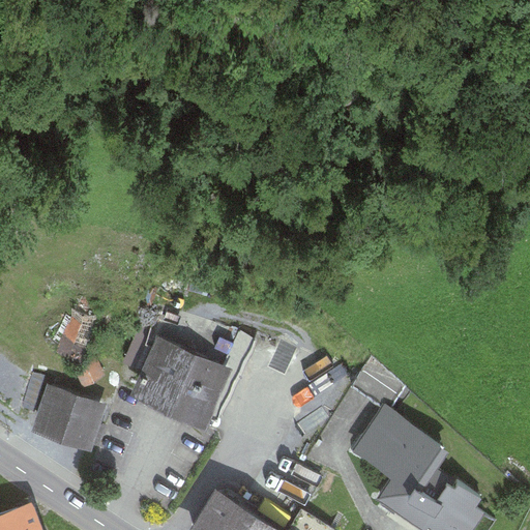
[(68,353),(94,316),(76,303),(50,342),(68,353)]
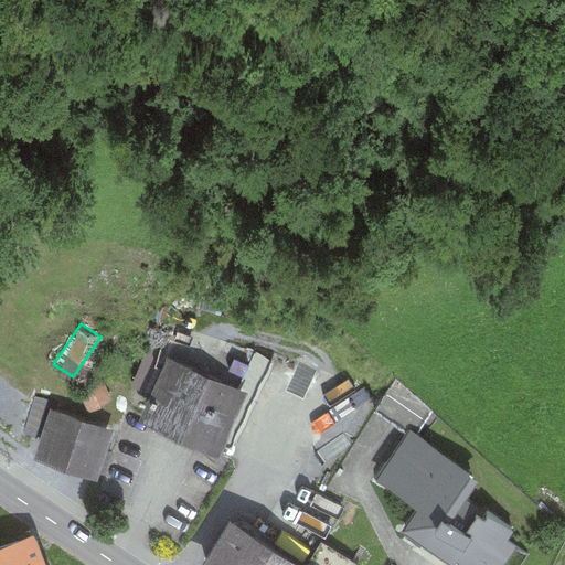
[(151,405),(216,436),(256,351),(172,323),(159,359),(170,364),(156,394),(152,393),(150,396),(155,398),(151,405)]
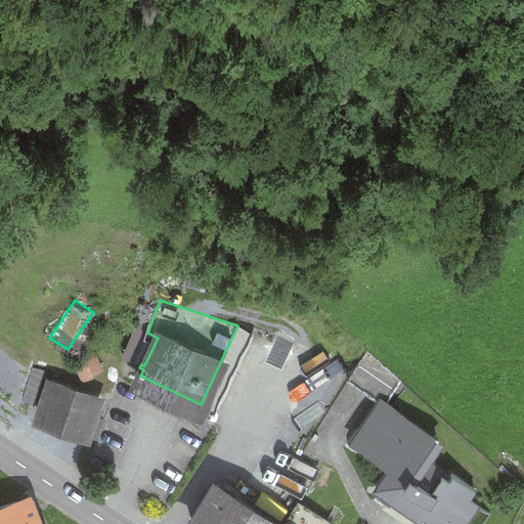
[(75,361),(82,376),(101,366),(93,352),(75,361)]
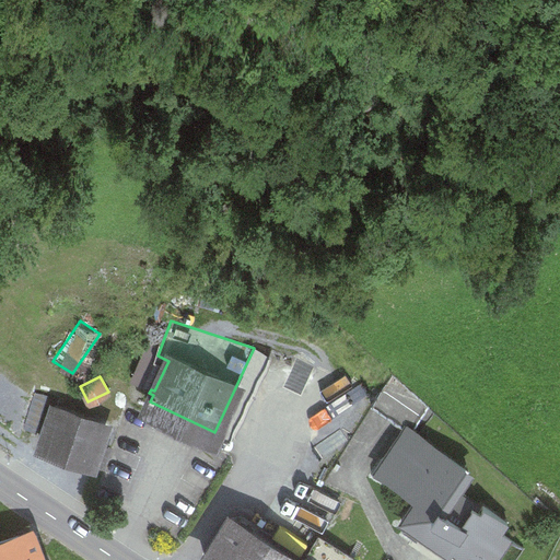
[(42,445),(92,462),(104,427),(55,409),(42,445)]
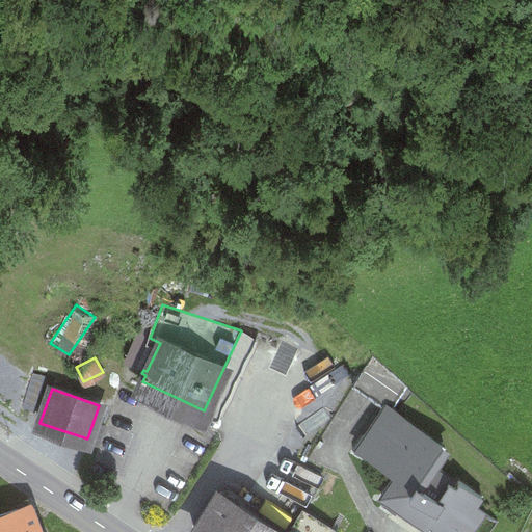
[(482,497),(458,480),(455,484),(431,468),(445,448),(387,407),(365,439),(380,449),(376,455),(406,476),(401,483),(399,482),(392,493),(404,499),(399,507),(426,525),(430,519),(449,531),(463,531),(480,508),(476,505),(482,497)]
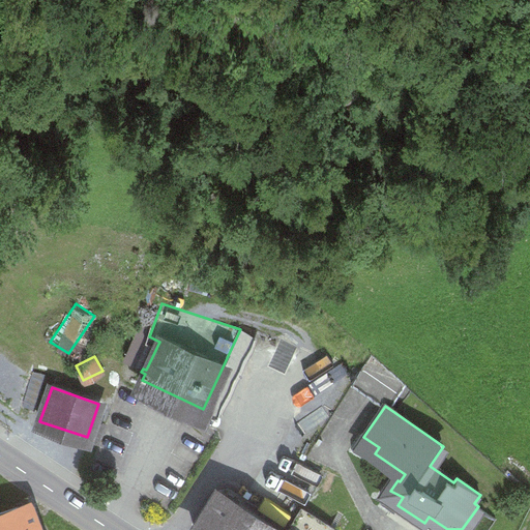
[(280,529),(217,491),(194,528),(196,529),(332,529),(334,529),(302,508),(288,529),(280,529)]
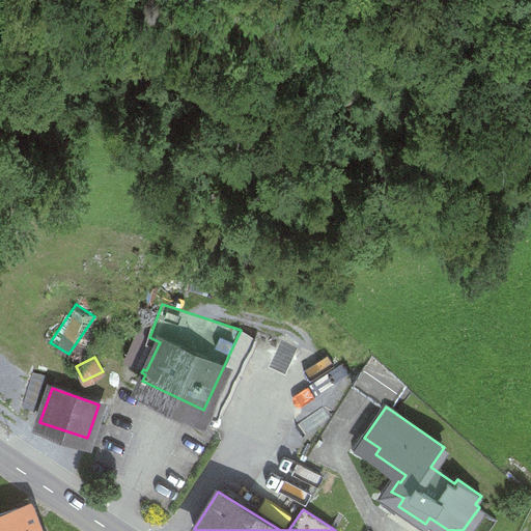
[(32,530),(24,505),(0,513),(0,530),(32,530)]
